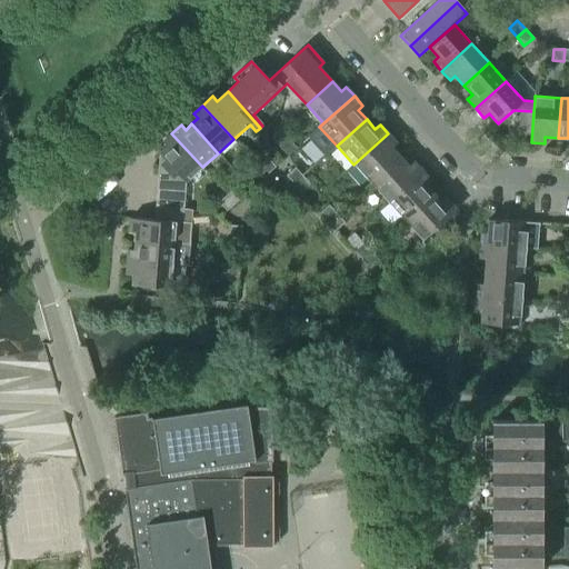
[(167,147),(159,153),(186,182),(202,167),(171,133),(162,141),(167,147)]
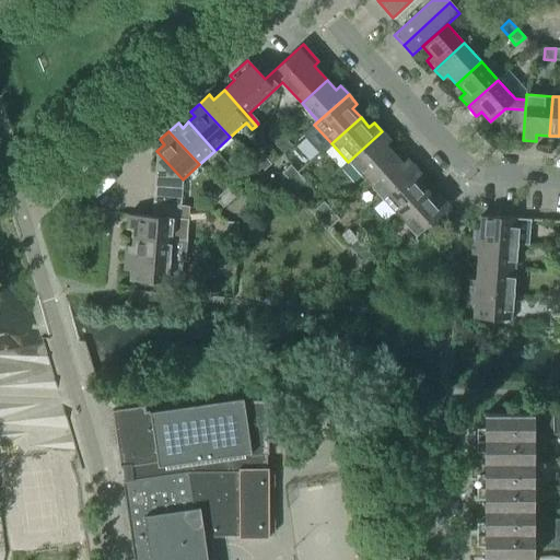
[(391,141),(382,131),(348,162),(364,181),(394,154),(385,146),(391,141)]
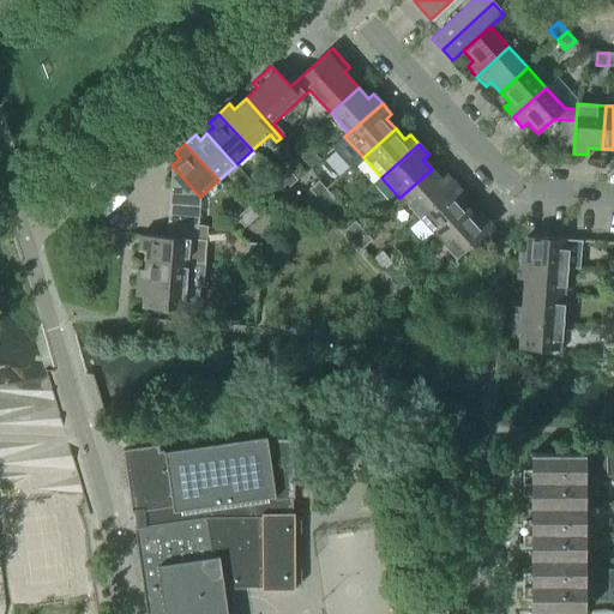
[(311,150),(301,158),(301,160),(311,169),(320,160),(311,150)]
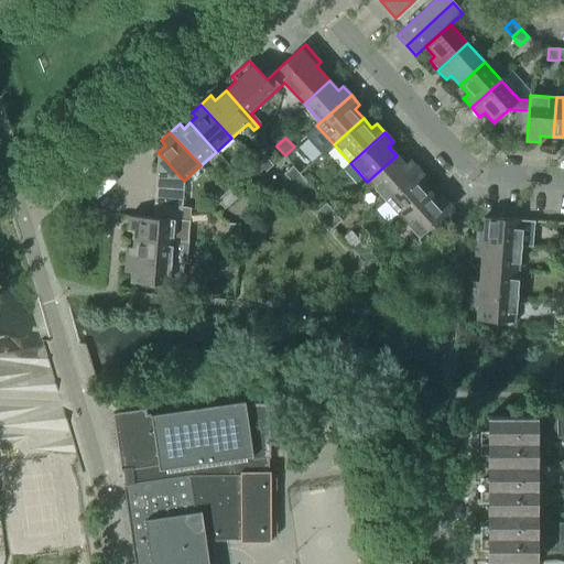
[(158,152),(154,192),(183,194),(184,181),(158,152)]
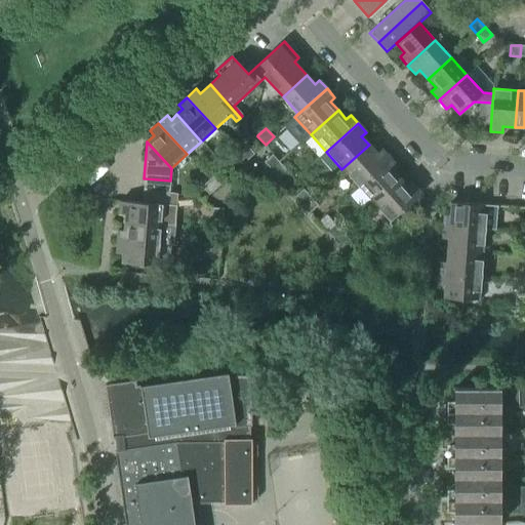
[(377,154),(369,145),(341,169),(357,187),(390,158),(381,150),(377,154)]
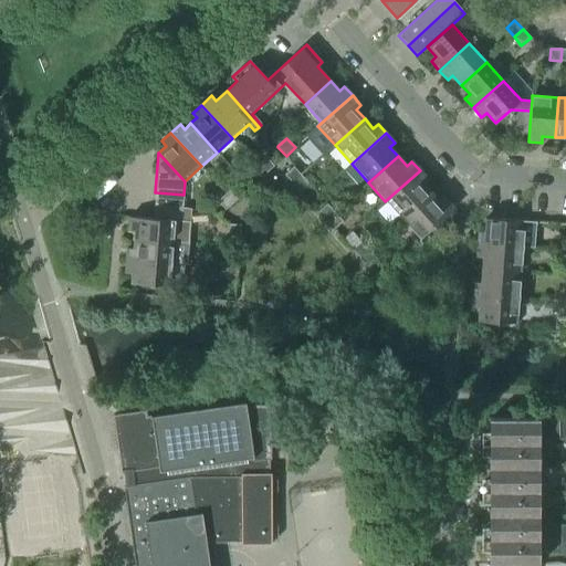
[(266,157),(258,166),(265,175),(274,166),(266,157)]
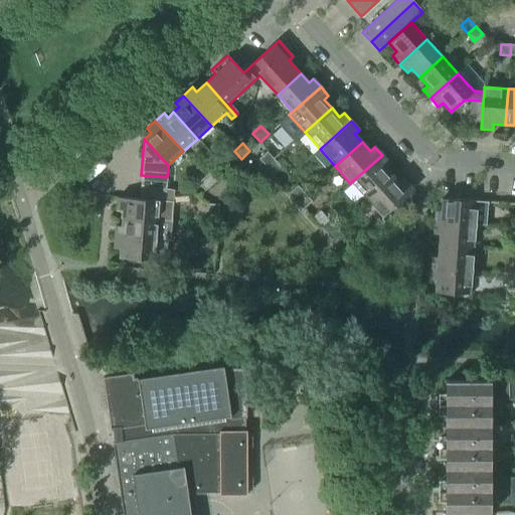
[(241,159),(234,151),(226,158),(233,166),(241,159)]
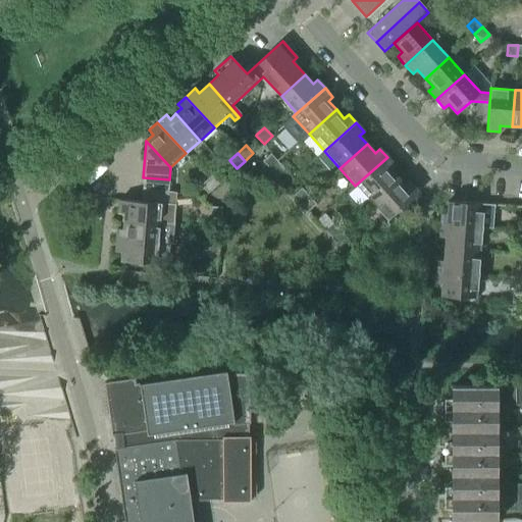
[(262,161),(269,169),(277,162),(270,154),(262,161)]
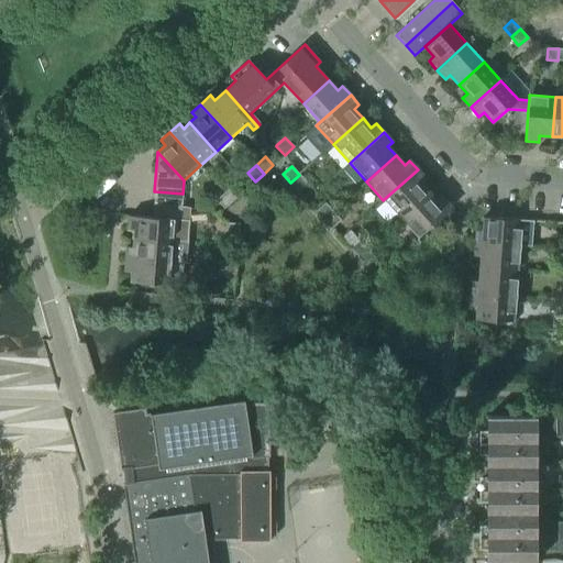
[(426,178),(418,169),(383,200),(400,219),(429,191),(421,183),(426,178)]
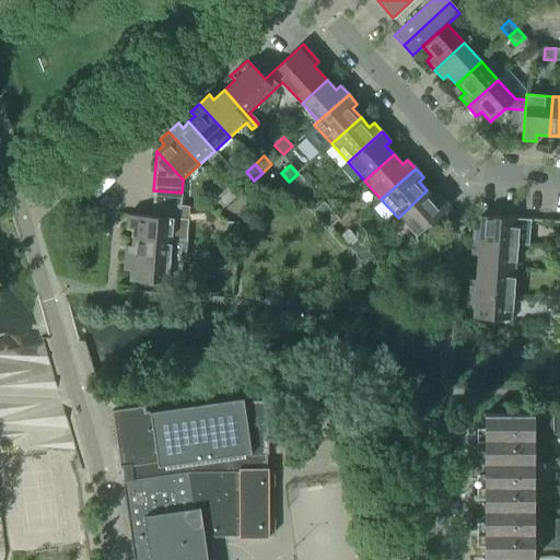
[(298,174),(289,182),(296,190),(305,183),(298,174)]
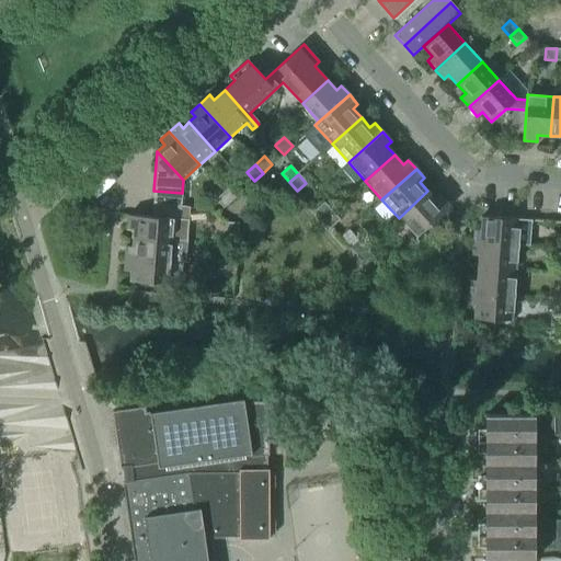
[(232,184),(224,192),(232,201),(240,193),(232,184)]
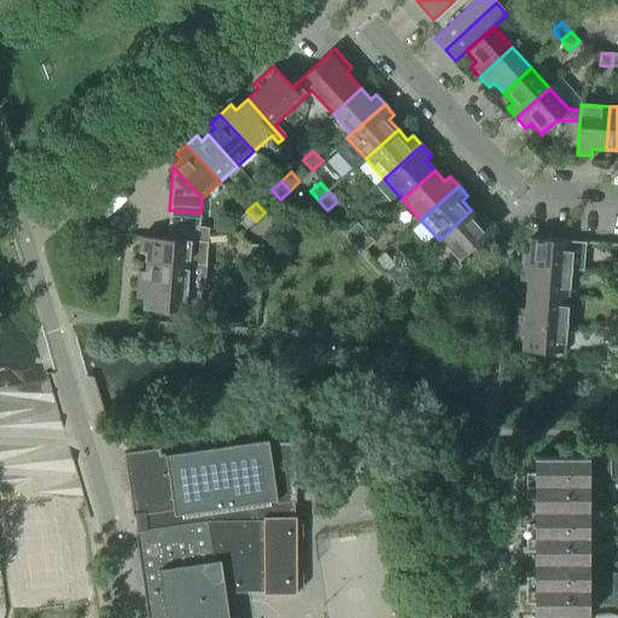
[(169,210),(168,225),(199,227),(200,213),(169,210)]
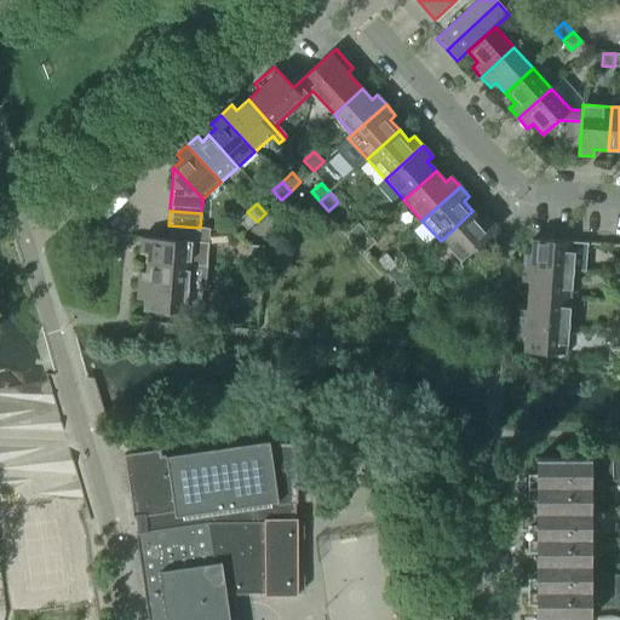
[(482,223),(472,211),(441,241),(460,263),(498,228),(488,218),(482,223)]
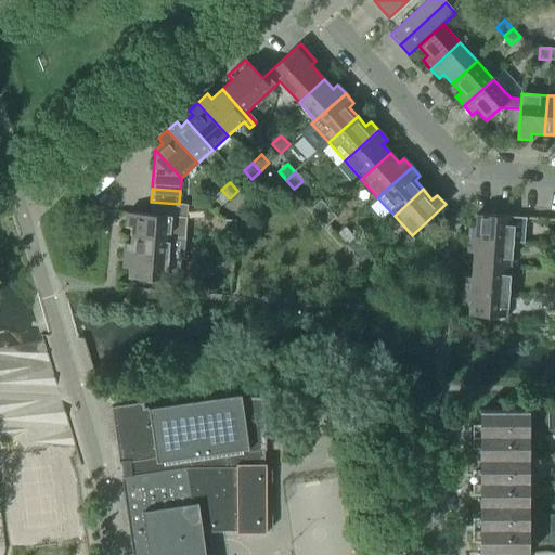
[(230,198),(221,190),(213,197),(221,206),(230,198)]
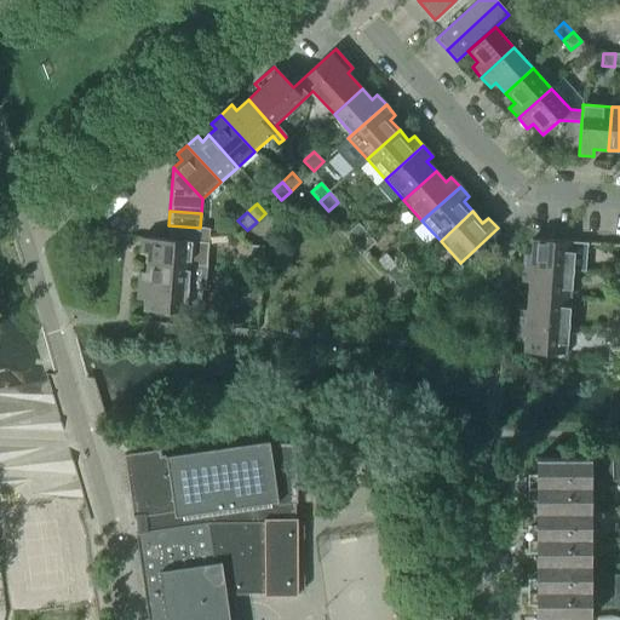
[(349,233),(357,242),(367,234),(359,224),(349,233)]
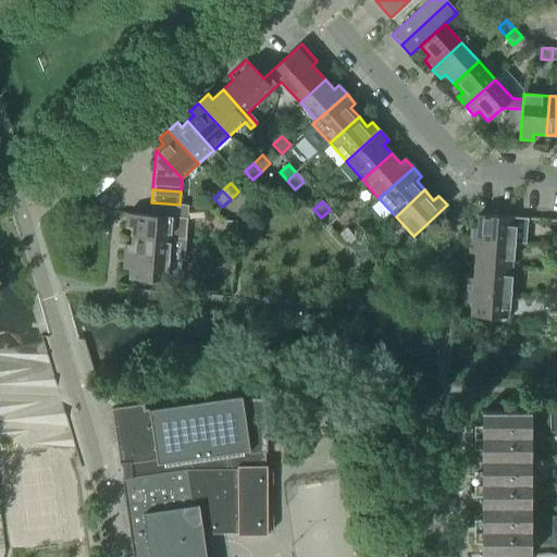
[(150,215),(172,218),(178,218),(180,205),(151,202),(150,215)]
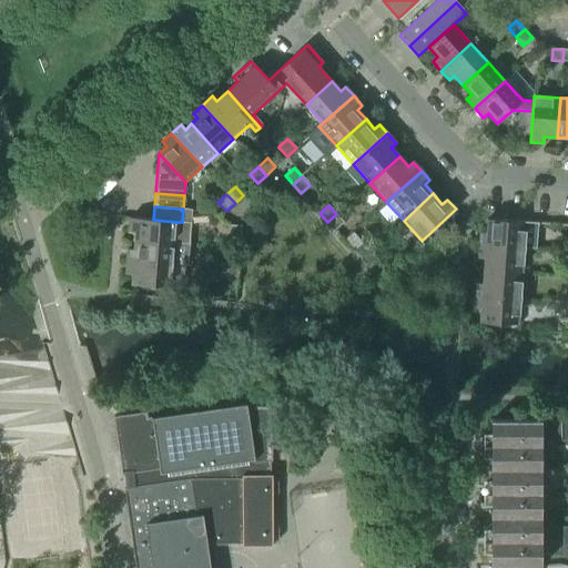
[(336,214),(327,222),(335,231),(344,222),(336,214)]
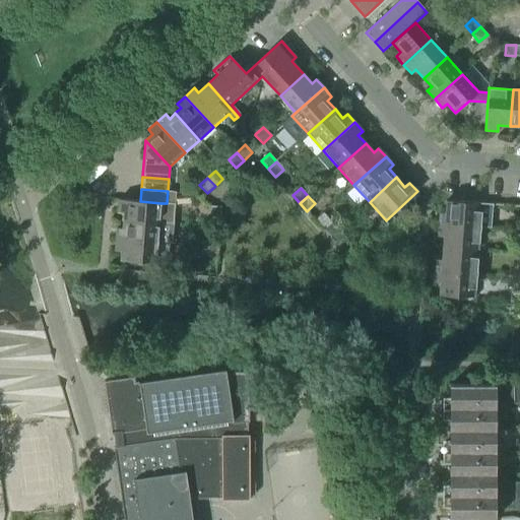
[(124,212),(123,220),(159,222),(160,203),(140,201),(119,199),(118,211),(124,212)]
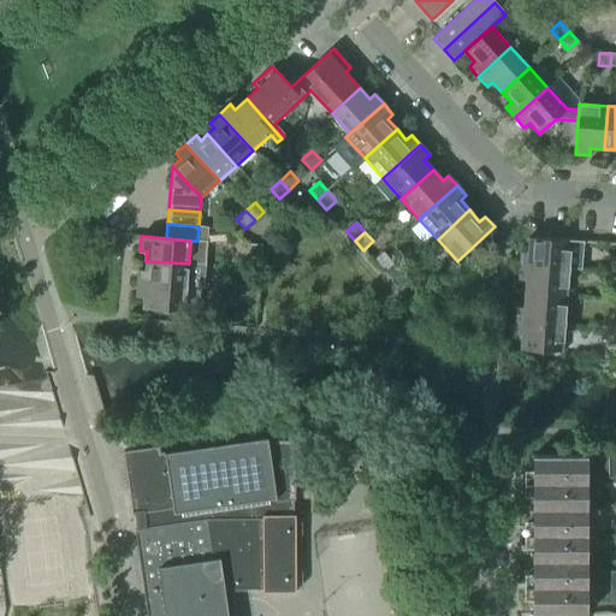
[(521,252),(520,266),(569,270),(572,241),(528,238),(528,253),(521,252)]
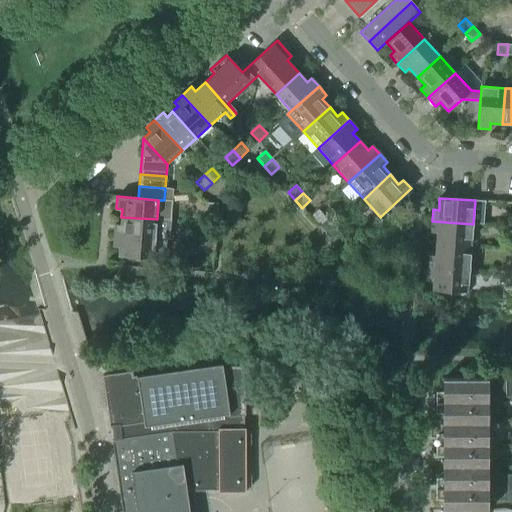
[(206,214),(217,215),(218,204),(207,203),(206,214)]
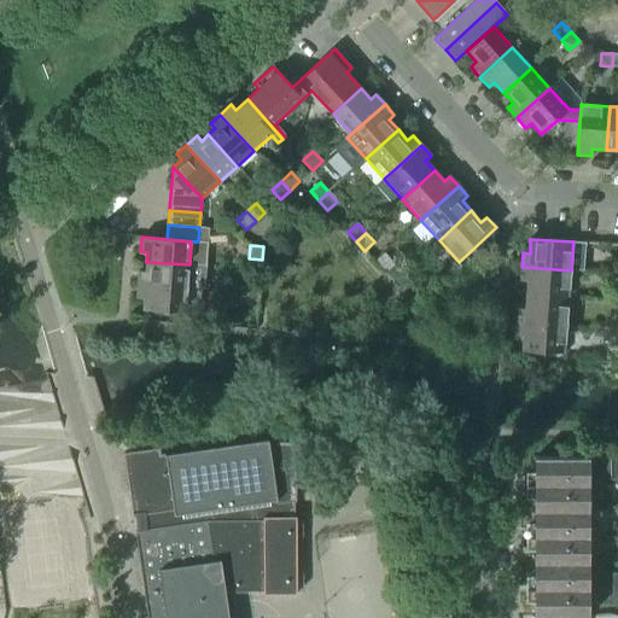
[(139,270),(138,284),(187,287),(190,264),(146,262),(146,272),(139,270)]
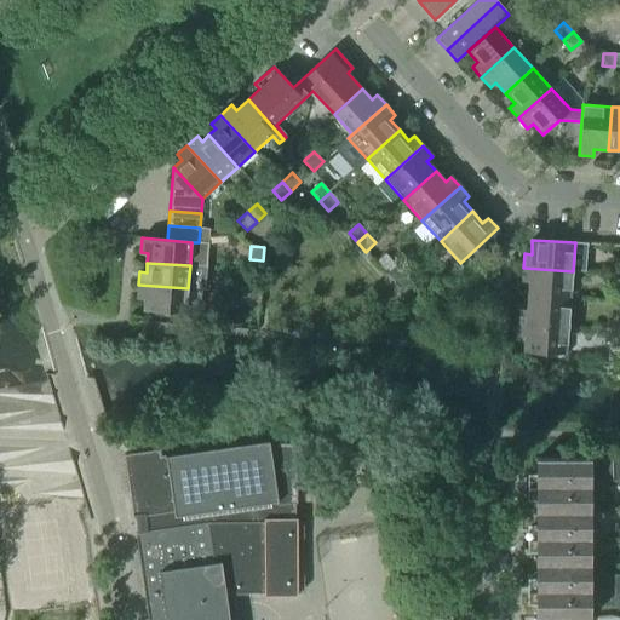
[(385,274),(394,283),(403,274),(395,264),(385,274)]
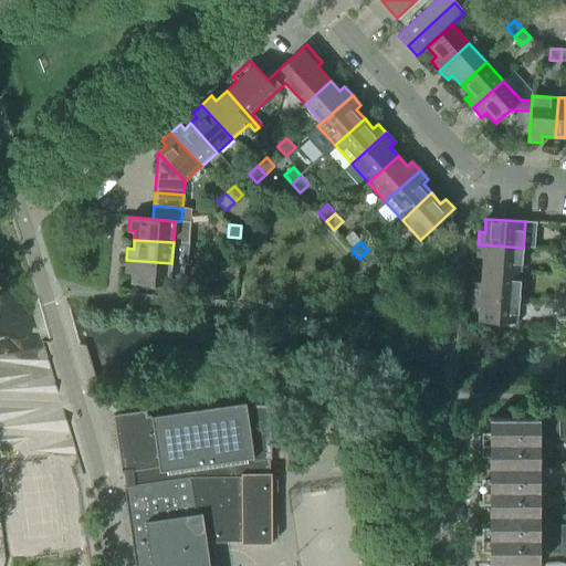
[(483,257),(482,270),(522,273),(523,248),(478,244),(477,257),(483,257)]
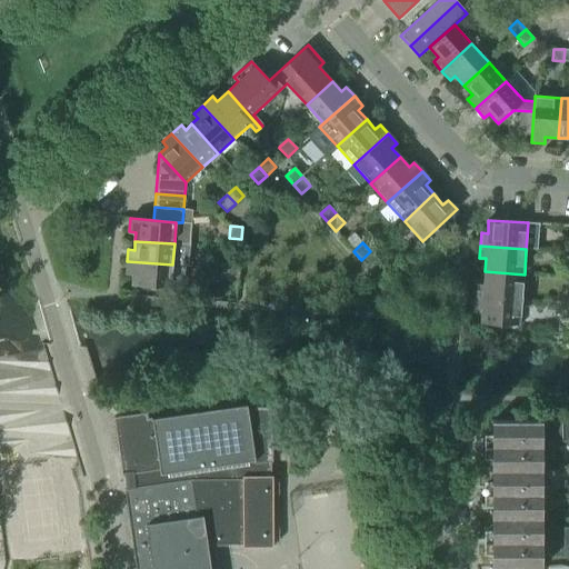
[(370,251),(361,260),(370,269),(379,260),(370,251)]
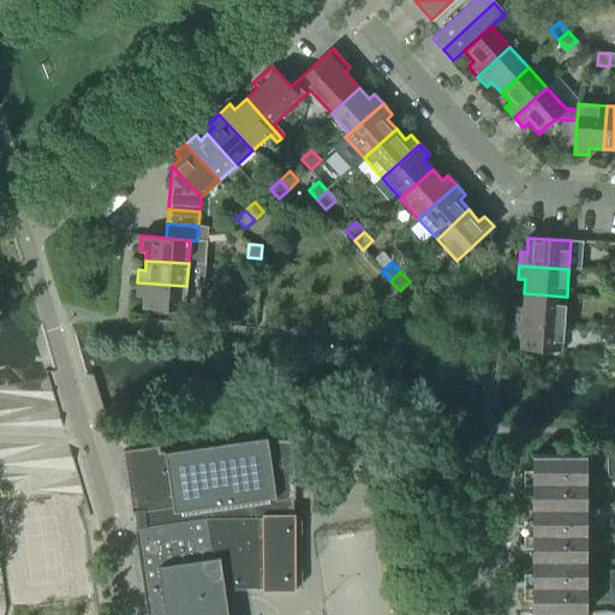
[(246,279),(245,291),(258,292),(260,279),(246,279)]
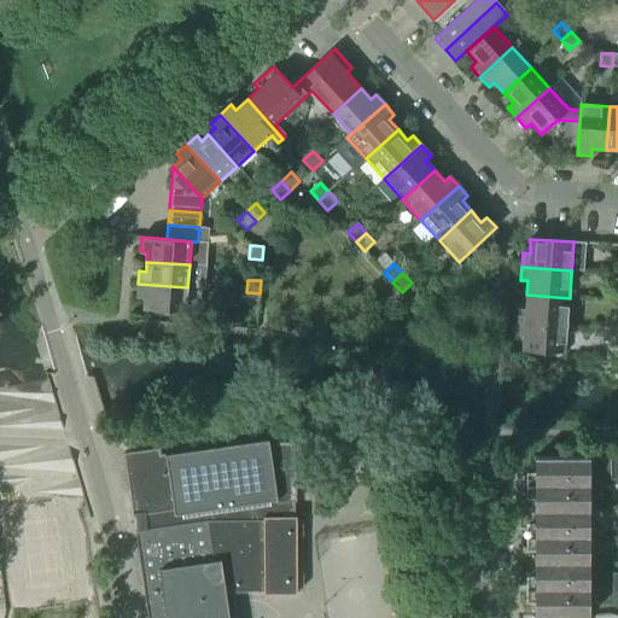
[(187,287),(138,284),(136,298),(144,298),(143,309),(186,313),(187,287)]
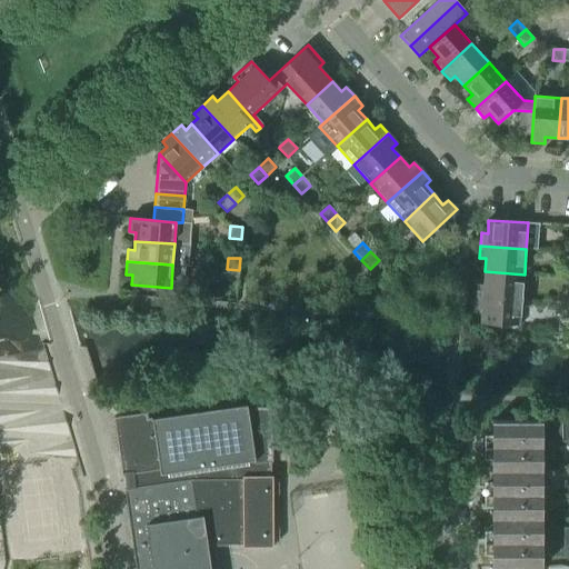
[(239,270),(227,269),(226,281),(238,282),(239,270)]
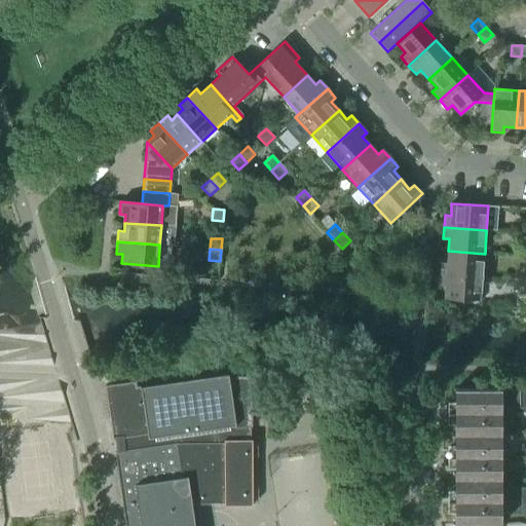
[(441,262),(440,273),(483,276),(485,254),(448,251),(447,262),(441,262)]
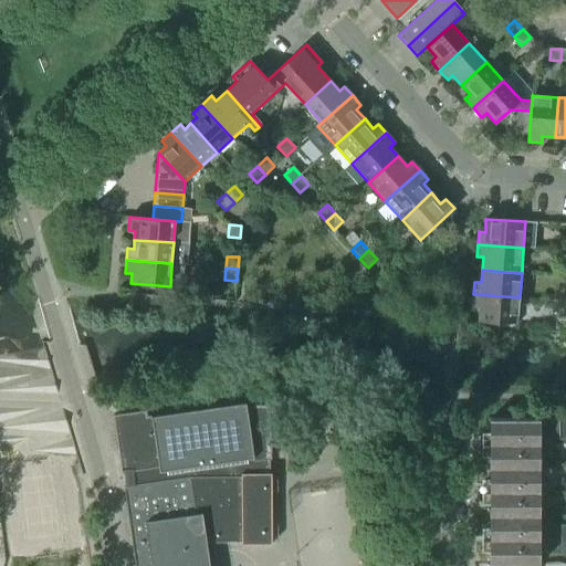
[(520,297),(473,294),(472,306),(479,307),(478,321),(517,324),(520,297)]
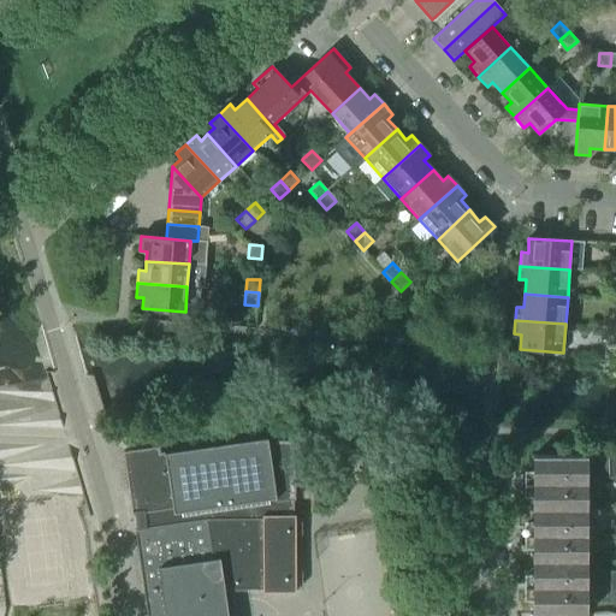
[(123,452),(132,515),(134,515),(135,522),(136,528),(135,529),(147,615),(227,615),(224,590),(243,590),(262,590),(262,593),(296,592),(295,515),(292,515),(292,501),(295,501),(295,440),(268,440),(267,438),(164,452),(164,454),(159,454),(158,448),(123,452)]
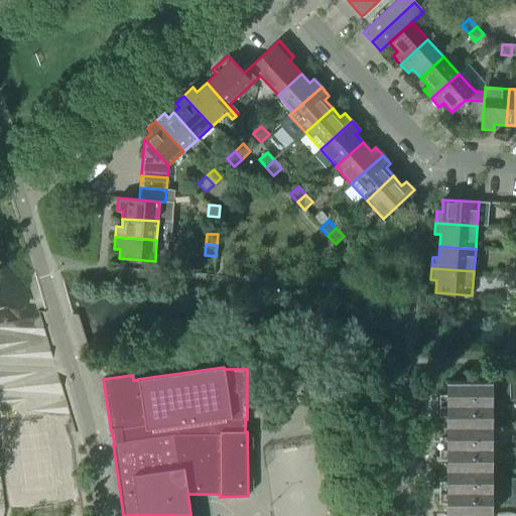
[(445,515),(482,515),(492,515),(492,400),(515,400),(515,382),(446,382),(446,398),(439,398),(439,412),(446,412),(446,441),(439,441),(439,456),(446,456),(446,485),(439,485),(439,500),(446,500),(445,515)]
